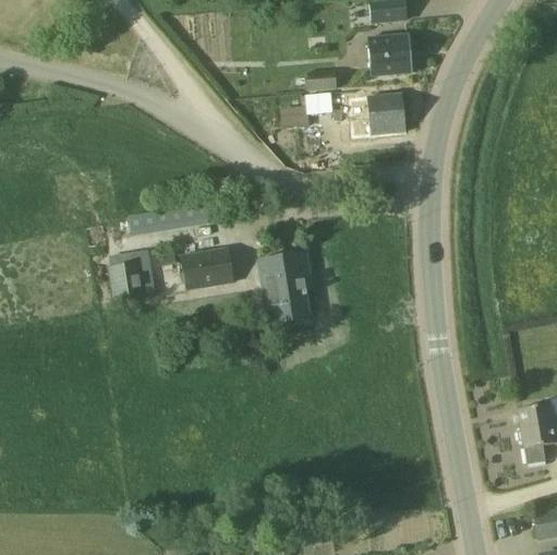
[(378,23),(406,20),(403,2),(376,4),(378,23)]
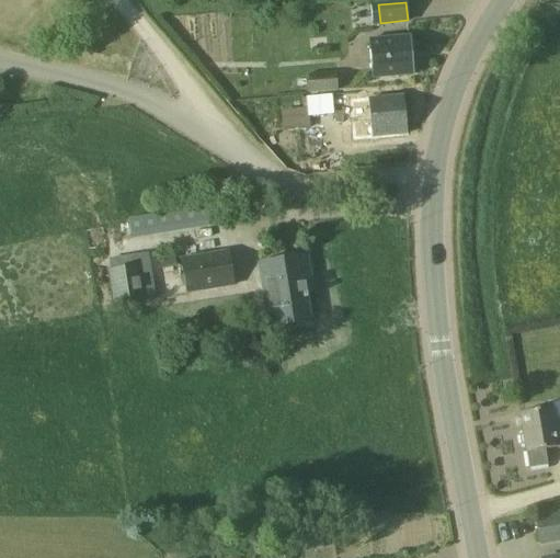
[(374,76),(413,72),(409,34),(369,37),(374,76)]
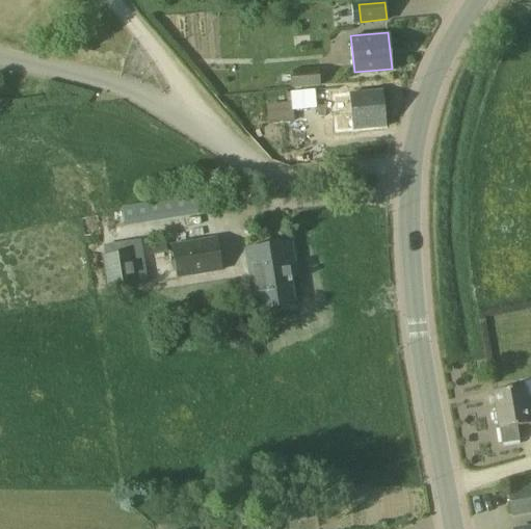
[(293,86),(320,84),(320,65),(292,69),(293,86)]
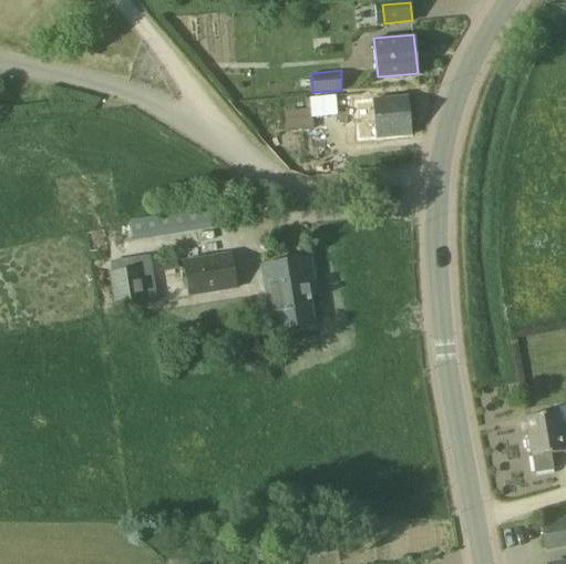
[(347,145),(377,142),(377,136),(412,133),(408,94),(362,99),(363,114),(347,116),(347,124),(346,124),(347,145)]
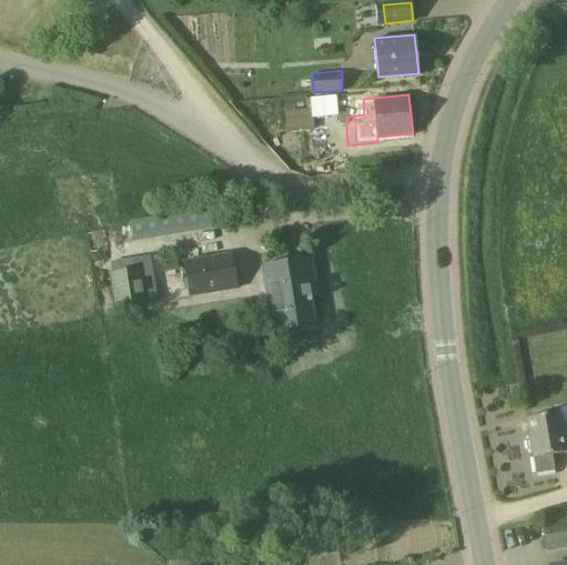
[(219,207),(135,214),(137,235),(221,228),(219,207)]
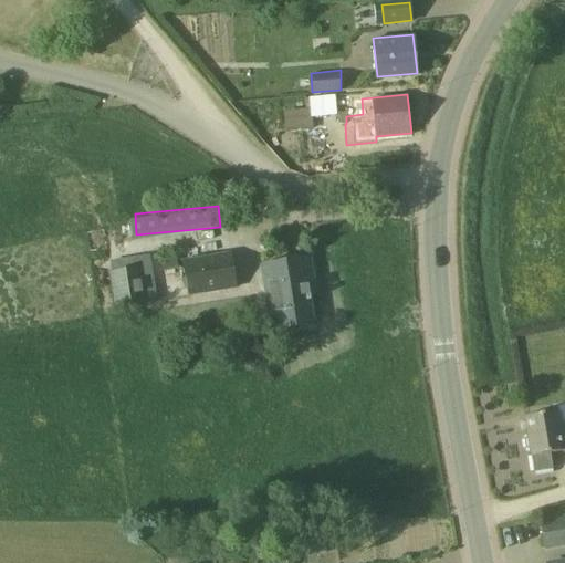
[(138,258),(138,257),(137,248),(110,252),(112,269),(108,269),(116,310),(148,303),(158,301),(152,256),(138,258)]
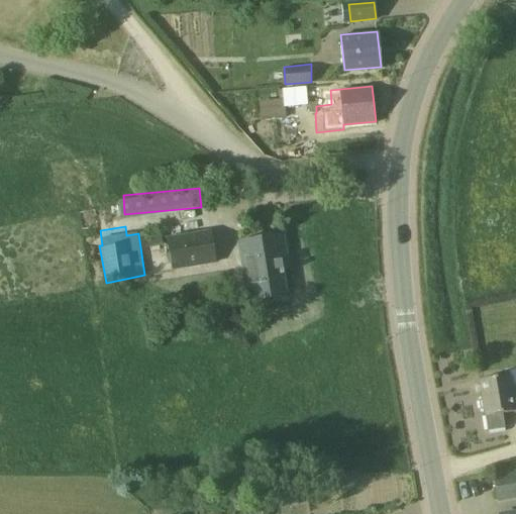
[(172,268),(215,261),(210,230),(167,237),(172,268)]
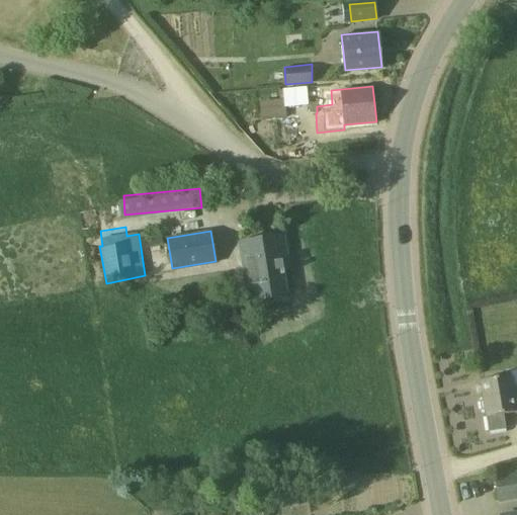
[(149,247),(164,245),(162,232),(147,234),(149,247)]
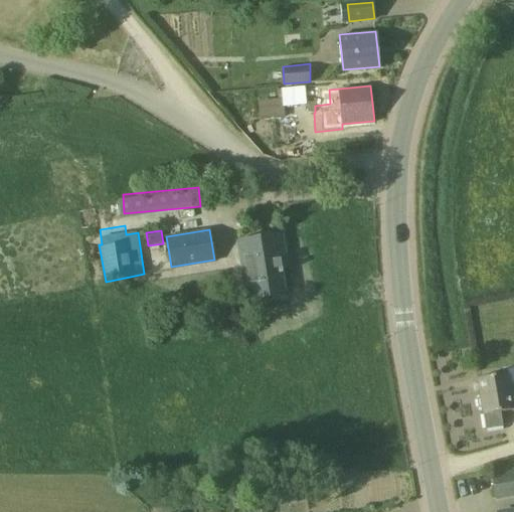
[(249,299),(285,293),(281,269),(288,268),(282,232),(239,239),(249,299)]
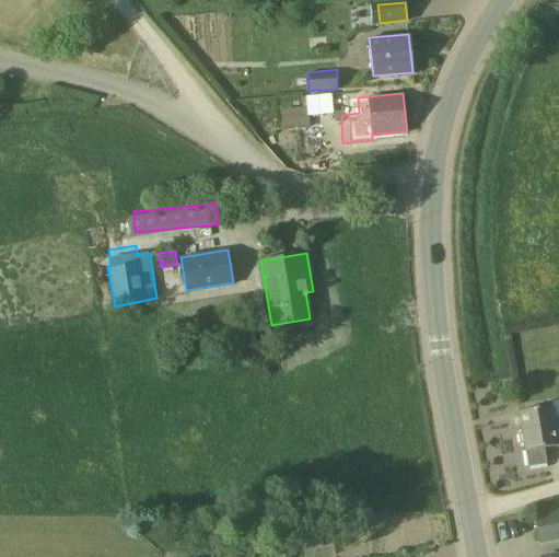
[(558,416),(556,417),(555,417),(554,405),(520,410),(526,449),(528,464),(548,461),(545,447),(558,443),(558,416)]
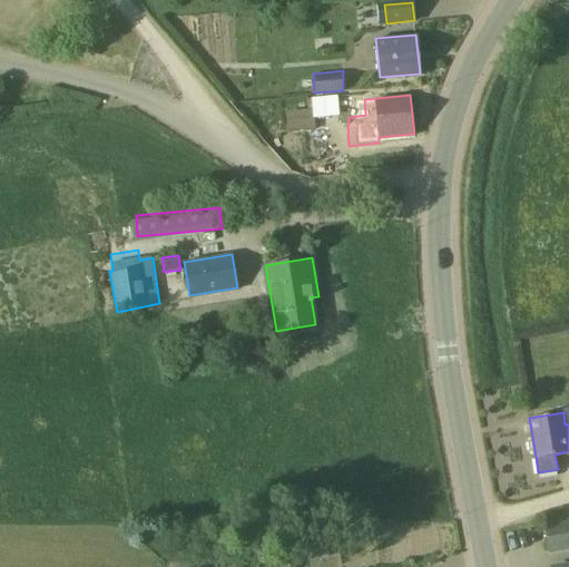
[(568,519),(546,524),(550,550),(568,547),(568,519)]
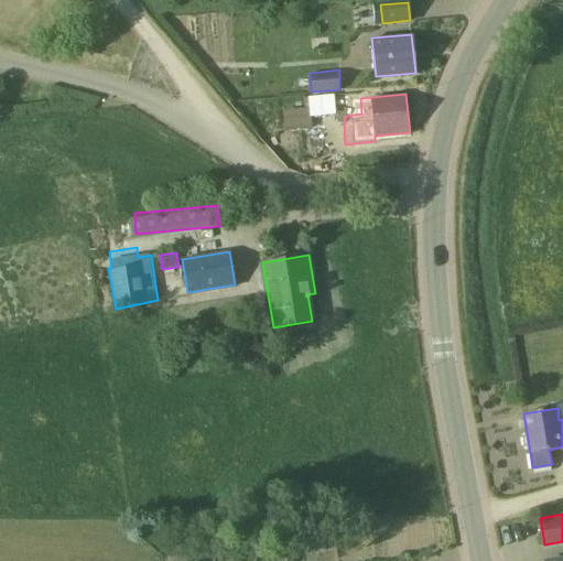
[(291,560),(293,559),(293,553),(289,551),(283,551),(280,556),(280,560),(291,560)]
